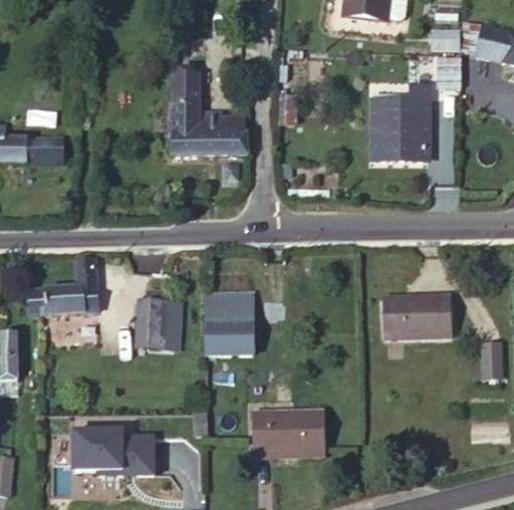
[(345,0),(343,16),(388,21),(388,19),(402,20),(406,17),(408,0),(345,0)]
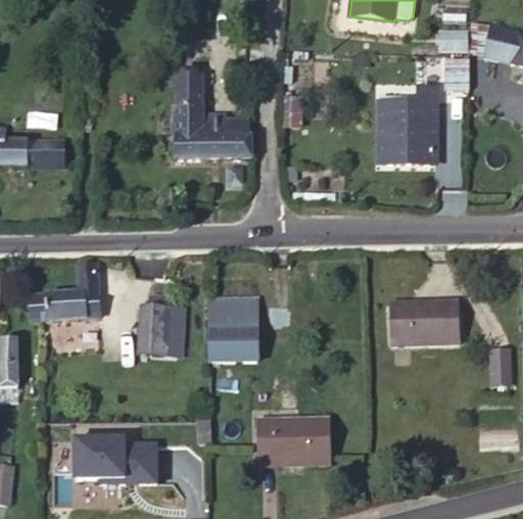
[(470,53),(484,56),(491,26),(473,21),(470,53)]
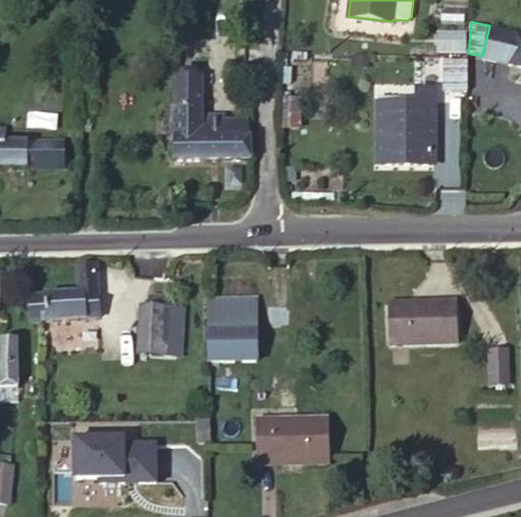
[(520,33),(489,25),(482,56),(509,61),(520,63),(520,33)]
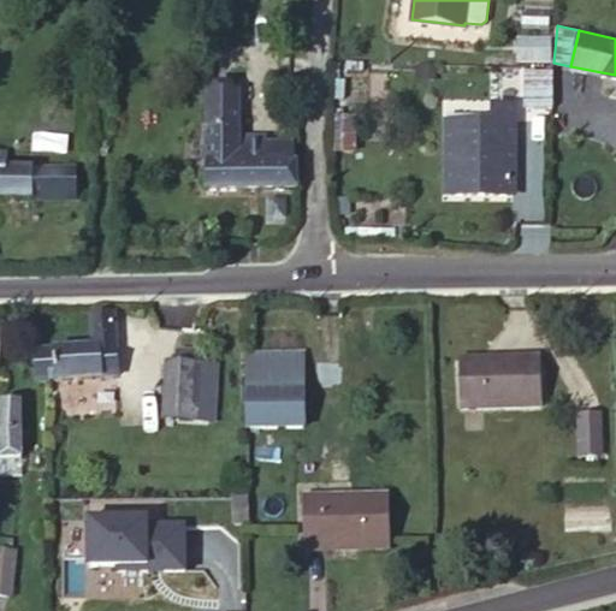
[(552,69),(526,67),(525,102),(552,102),(552,69)]
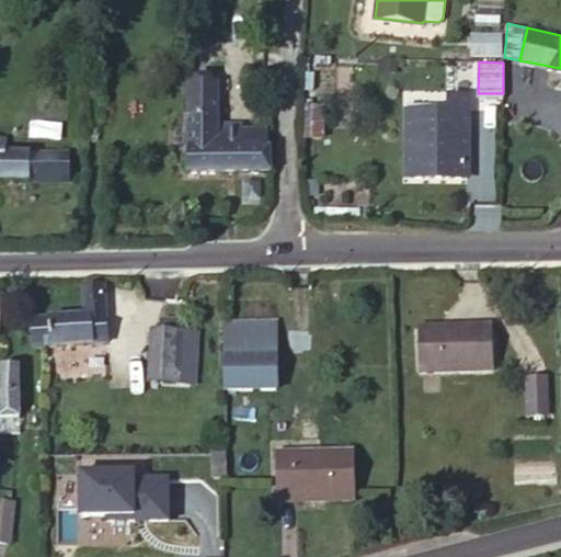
[(267,145),(267,127),(242,127),(242,122),(217,122),(217,80),(189,81),(187,145),(187,170),(271,169),(271,145),(267,145)]
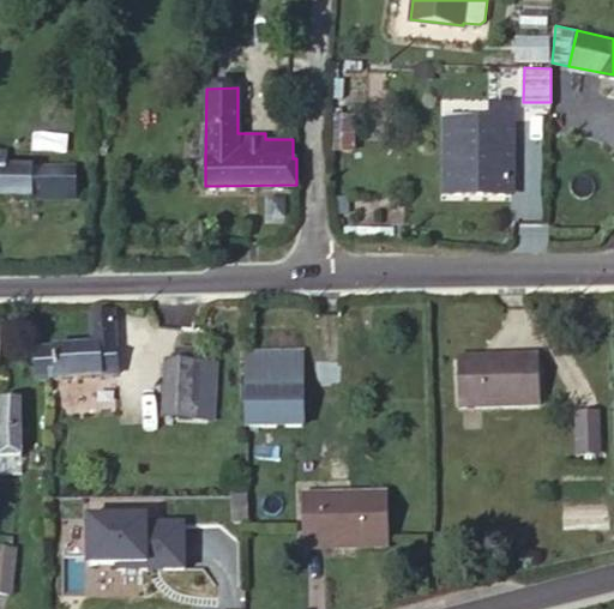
[(446,108),(445,160),(510,161),(511,116),(491,116),(491,109),(446,108)]
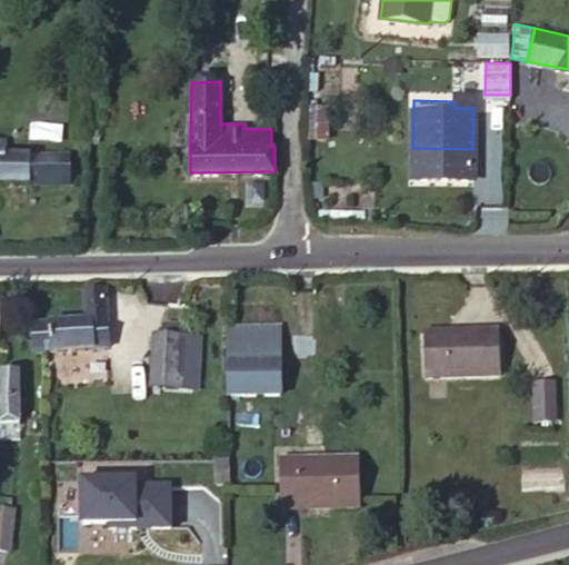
[(0,180),(30,181),(70,180),(69,152),(3,151),(5,138),(0,137),(0,180)]
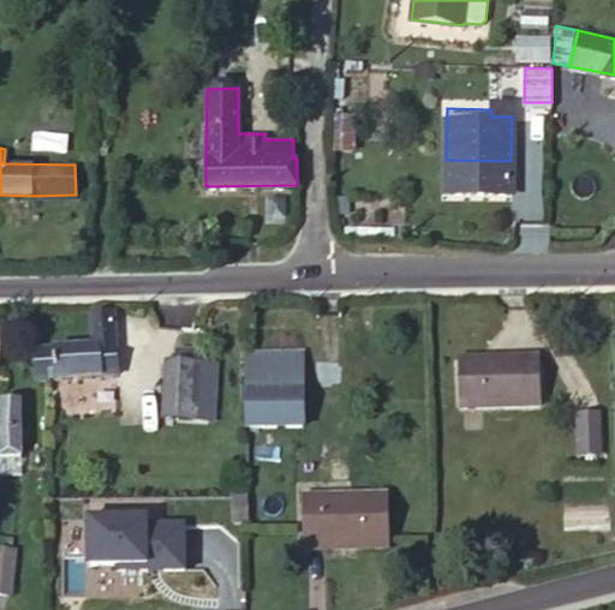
[(511,161),(446,160),(446,190),(511,192),(511,161)]
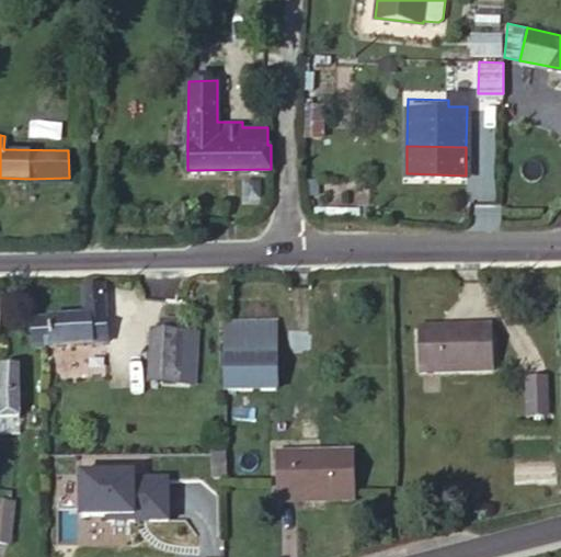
[(34,344),(44,343),(109,339),(103,282),(83,284),(86,313),(32,316),(34,344)]
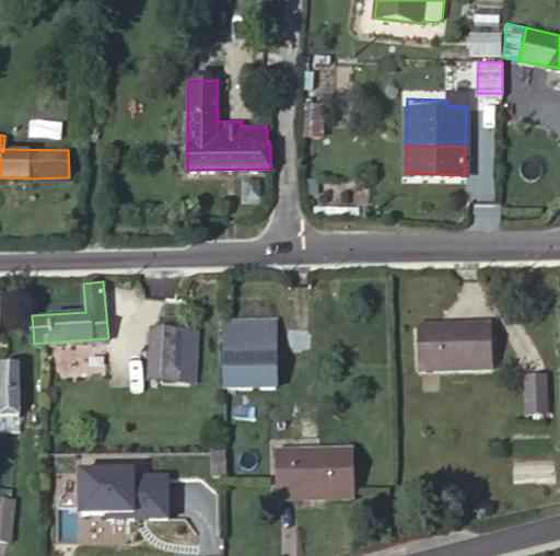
[(152,326),(150,375),(175,377),(190,378),(193,329),(182,328),(182,319),(163,317),(162,327),(152,326)]
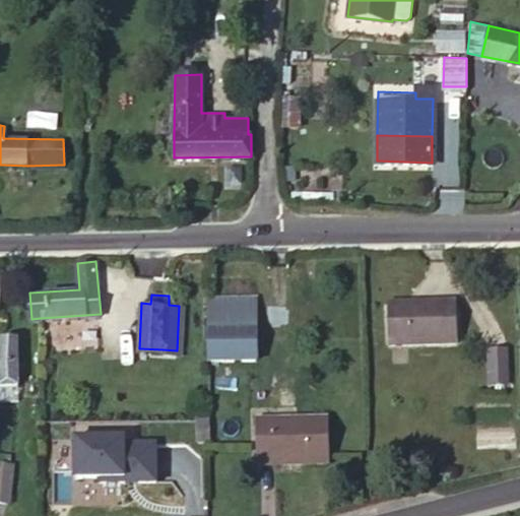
[(209,297),(209,328),(256,327),(256,297),(209,297)]
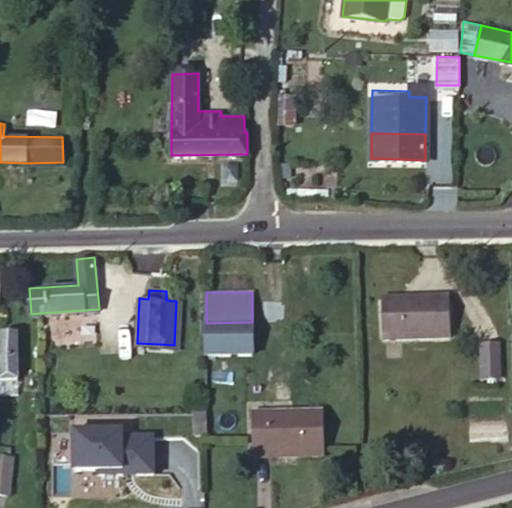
[(449,293),(382,296),(383,337),(450,335),(449,293)]
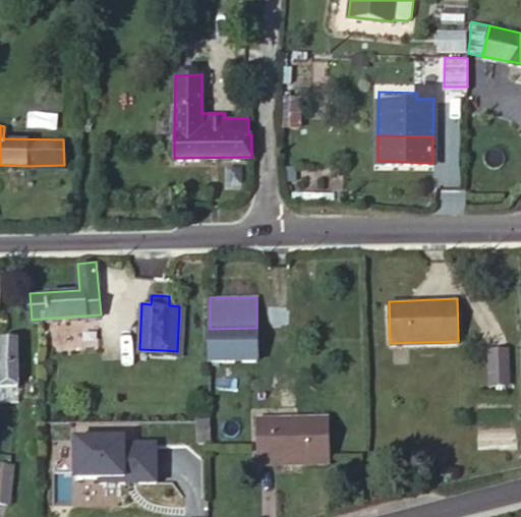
[(210,329),(210,359),(256,359),(256,328),(210,329)]
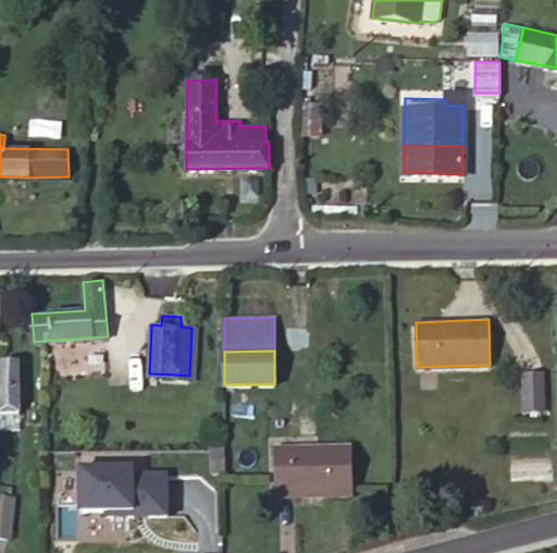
[(0,373),(0,410),(19,412),(19,360),(1,360),(0,373)]
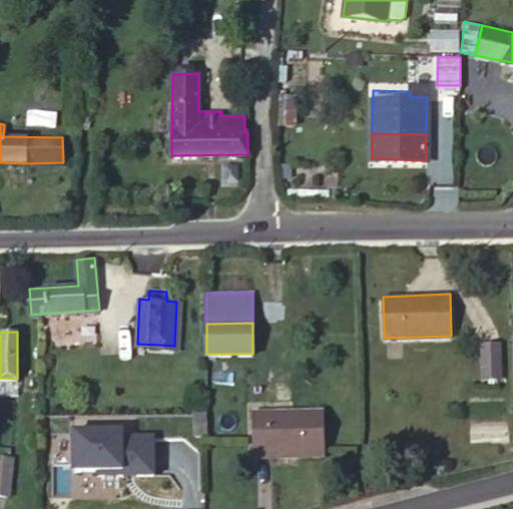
[(499,343),(483,343),(484,377),(500,377),(499,343)]
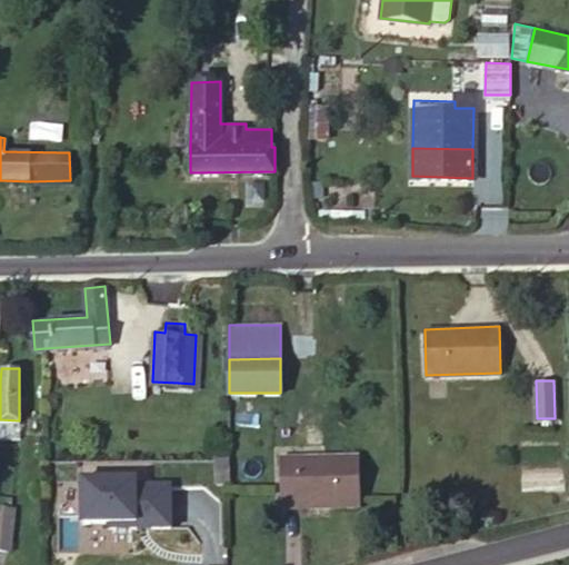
[(19,420),(0,419),(0,435),(19,435),(19,420)]
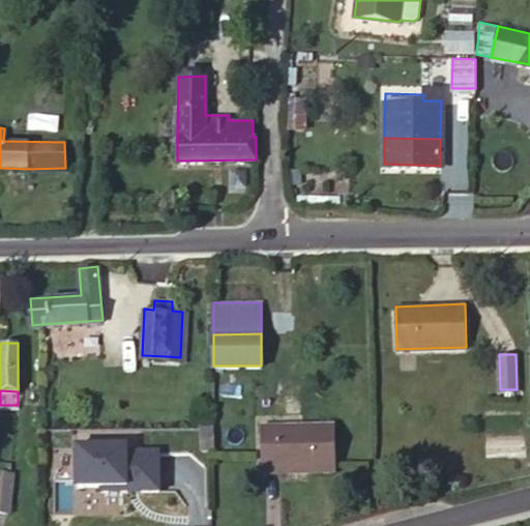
[(333,424),(263,425),(264,471),(334,469),(333,424)]
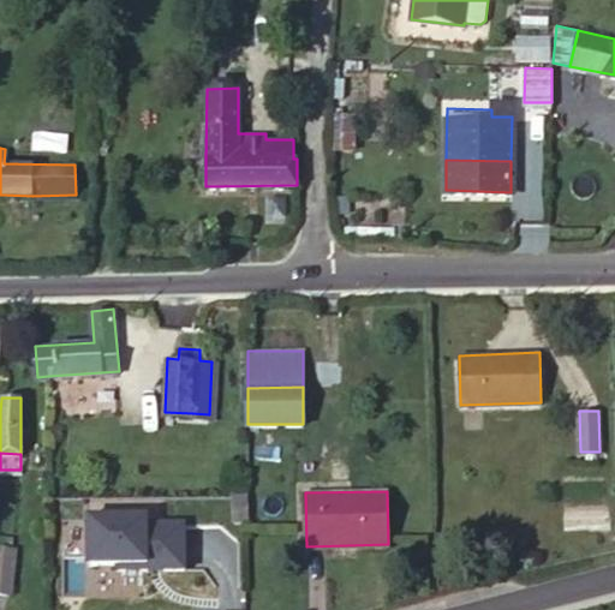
[(234,519),(248,519),(246,495),(249,495),(249,492),(233,494),(234,519)]
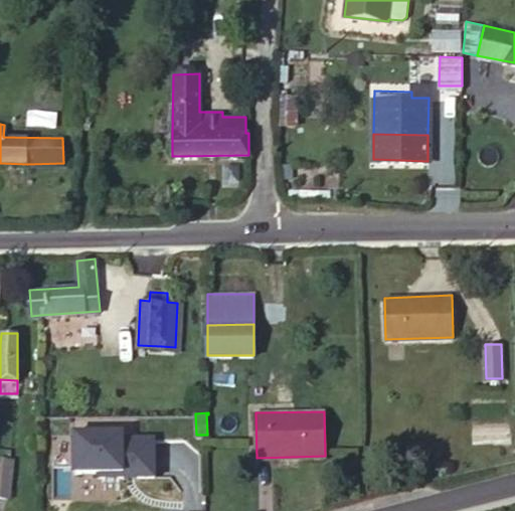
[(0,483),(7,484),(10,463),(0,460),(0,483)]
